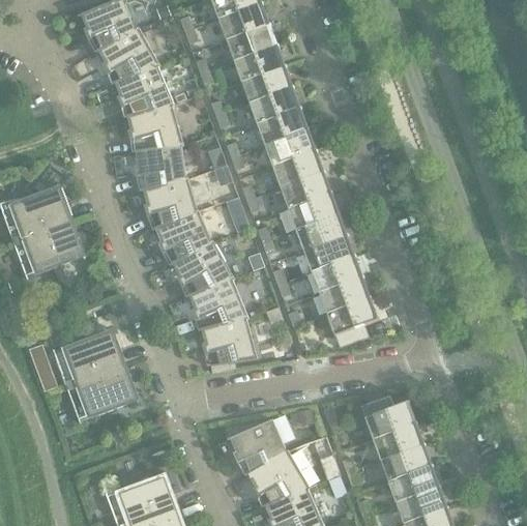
[(93,52),(138,27),(137,26),(136,26),(124,0),(110,0),(80,12),(80,13),(77,15),(86,37),(93,52)]
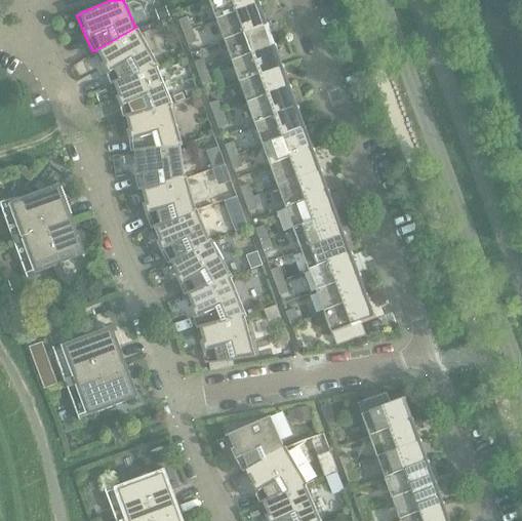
[(209,0),(215,17),(256,2),(255,1),(255,0),(209,0)]
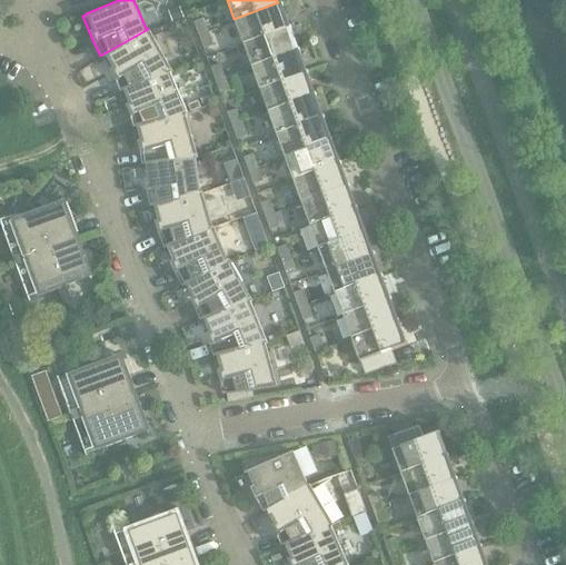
[(234,19),(241,41),(286,26),(286,23),(281,12),(280,0),(277,1),(278,2),(234,19)]
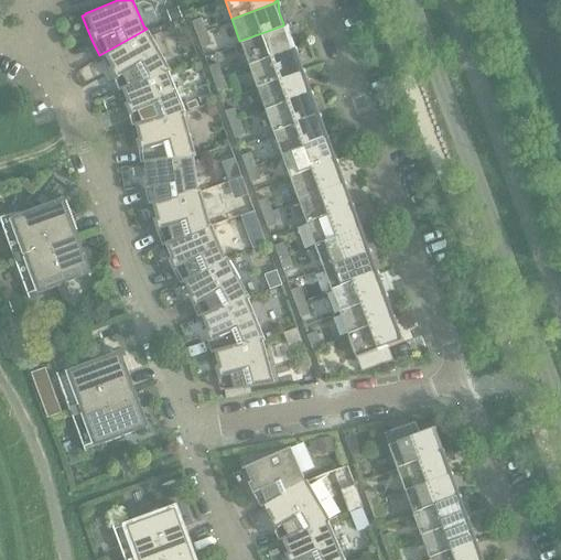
[(200,15),(190,19),(195,32),(205,29),(200,15)]
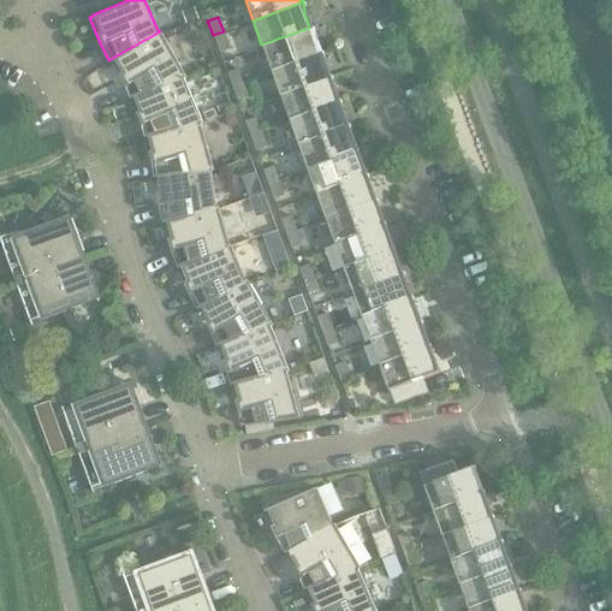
[(313,24),(309,25),(309,28),(261,45),(271,69),(319,52),(318,51),(313,37),(313,24)]
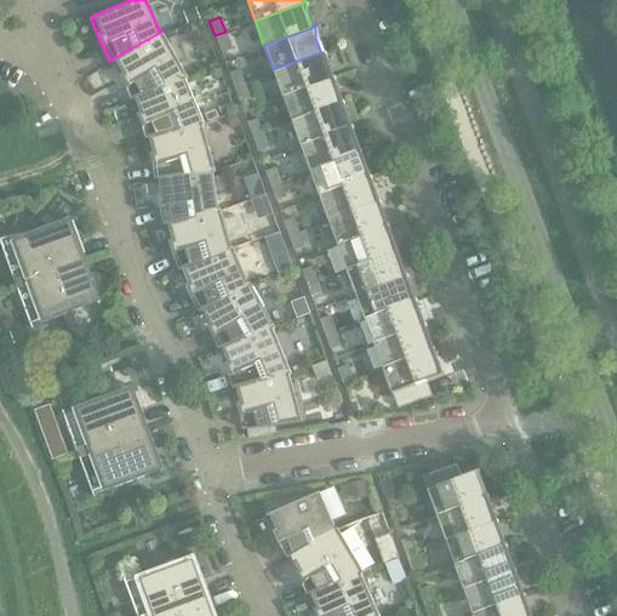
[(161,32),(109,61),(124,85),(129,97),(184,74),(161,32)]
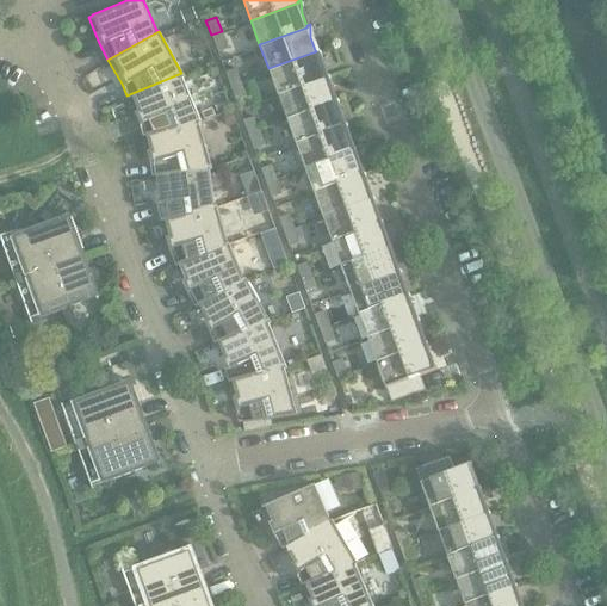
[(227,45),(222,31),(211,35),(216,49),(227,45)]
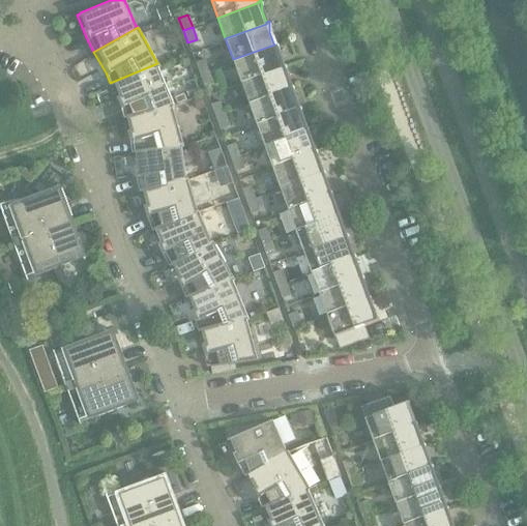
[(282,65),(282,64),(277,53),(276,42),(273,44),(274,45),(233,59),(240,81),(282,65)]
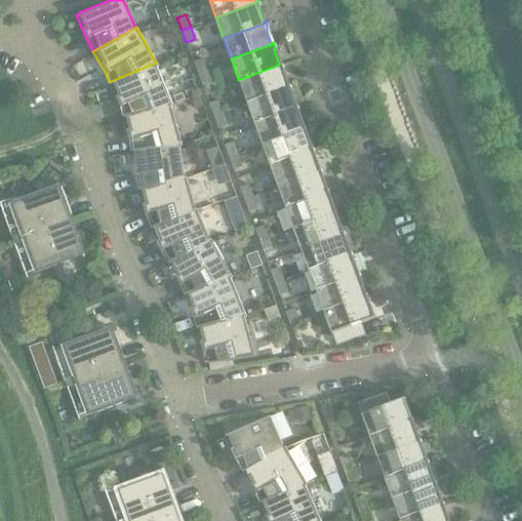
[(201,55),(192,59),(197,72),(205,68),(201,55)]
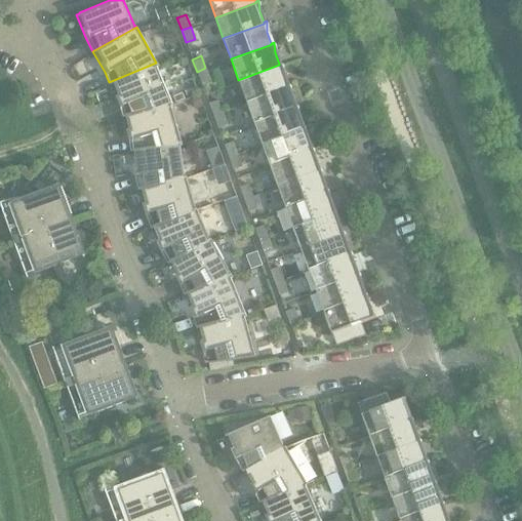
[(156,63),(109,82),(118,104),(121,115),(170,102),(155,65),(157,64),(156,63)]
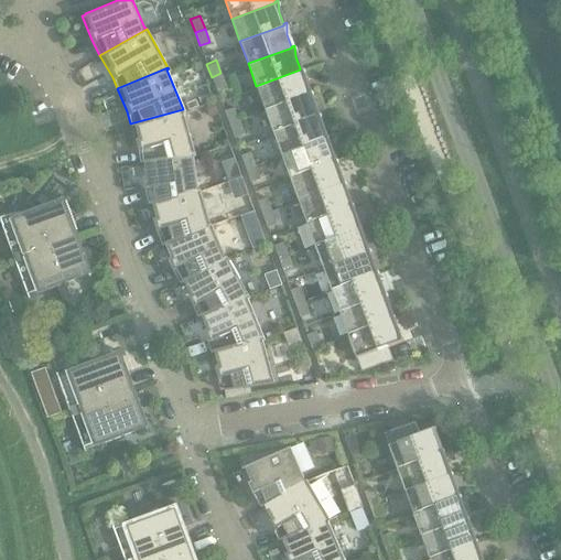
[(309,92),(308,90),(303,79),(303,67),(300,68),(300,70),(256,86),(265,108),(309,92)]
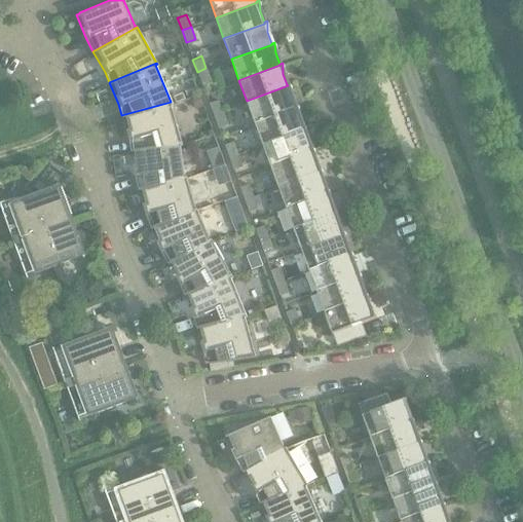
[(211,80),(206,68),(197,72),(201,84),(211,80)]
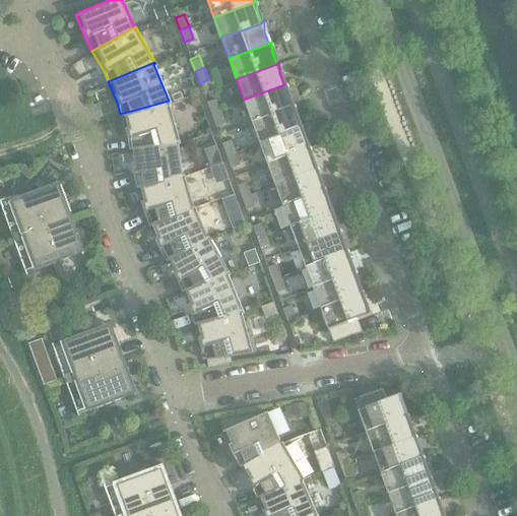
[(292,106),(292,105),(287,93),(286,82),(283,83),(284,84),(244,100),(251,120),(292,106)]
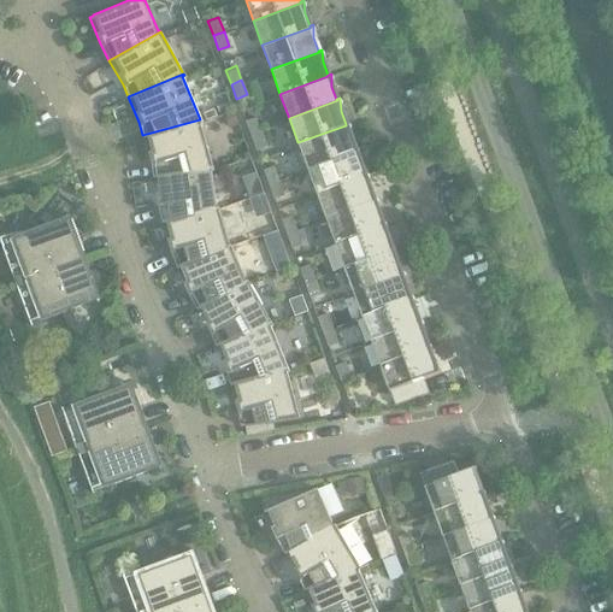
[(254,115),(243,118),(248,133),(259,129),(254,115)]
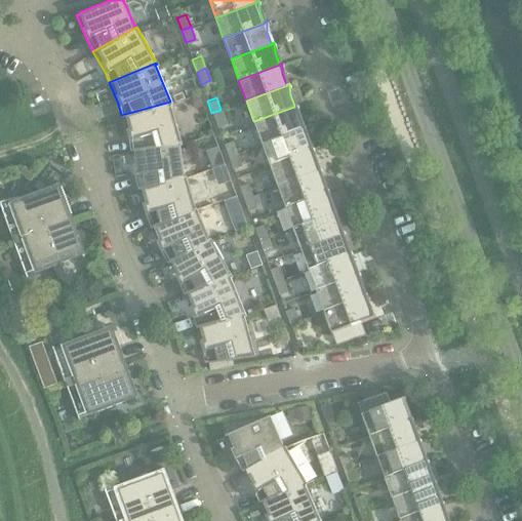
[(129,150),(179,142),(169,104),(171,103),(170,102),(121,115),(127,138),(129,150)]
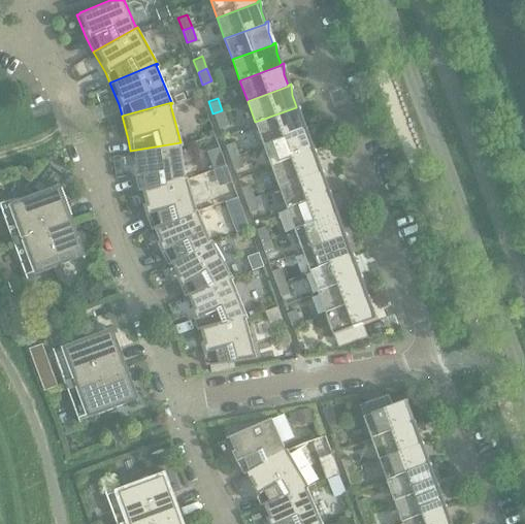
[(303,128),(303,127),(299,116),(299,105),(296,106),(296,107),(255,122),(262,143),(303,128)]
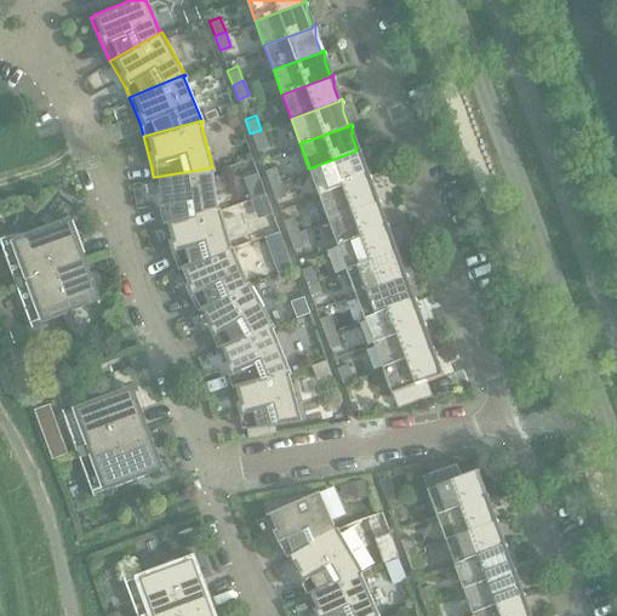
[(267,144),(261,130),(250,133),(256,148),(267,144)]
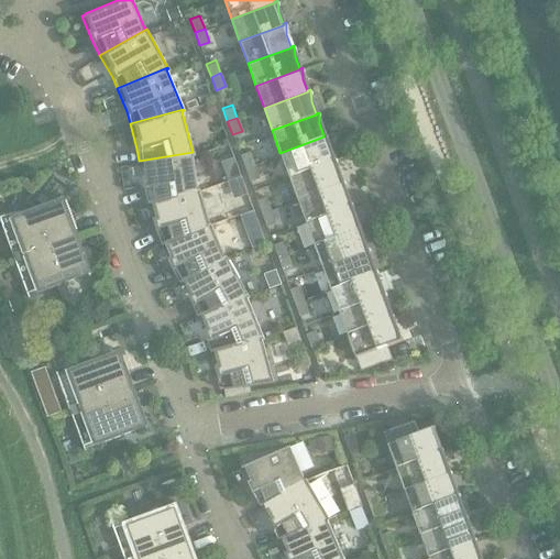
[(332,160),(331,157),(328,146),(327,134),(324,135),(324,136),(280,153),(288,175),(332,160)]
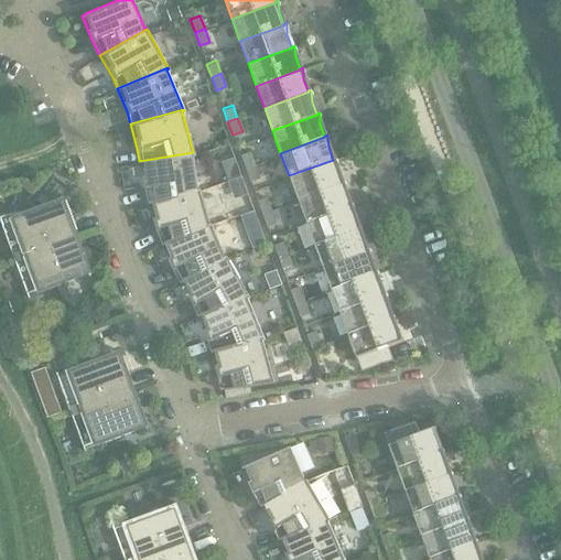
[(249,150),(239,153),(244,167),(254,163),(249,150)]
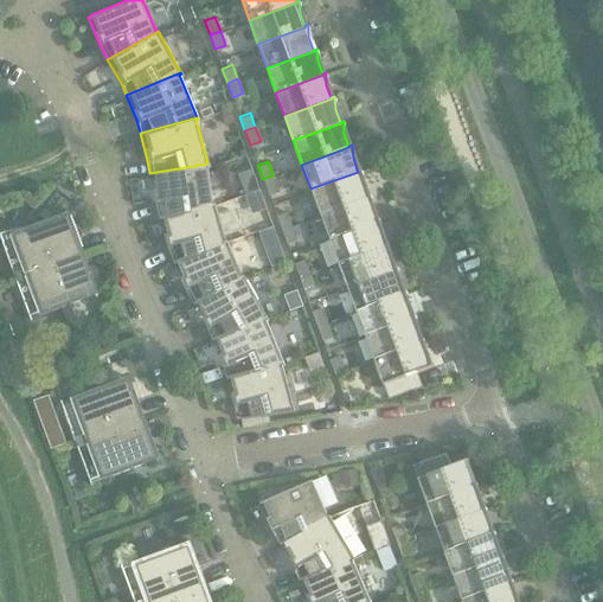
[(159,218),(213,203),(213,202),(212,202),(206,166),(209,165),(207,164),(149,173),(154,200),(159,218)]
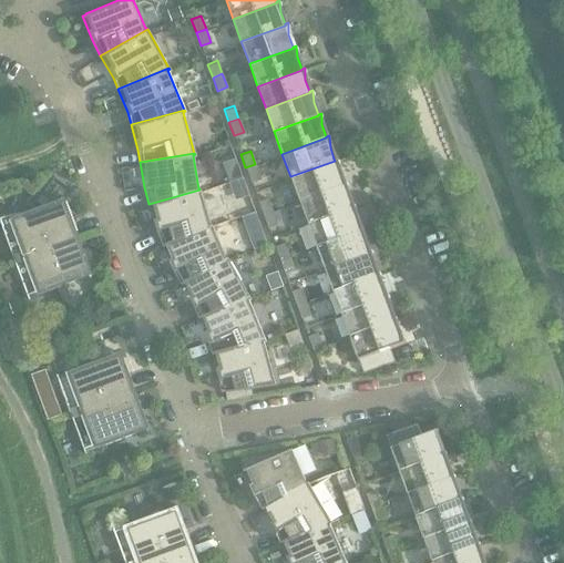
[(290,176),(298,200),(342,183),(342,182),(338,170),(338,160),(337,159),(334,159),(335,161),(290,176)]
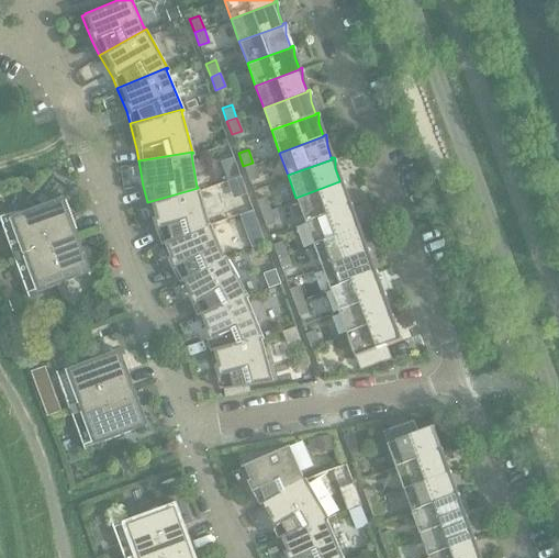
[(257,176),(253,163),(243,166),(248,179),(257,176)]
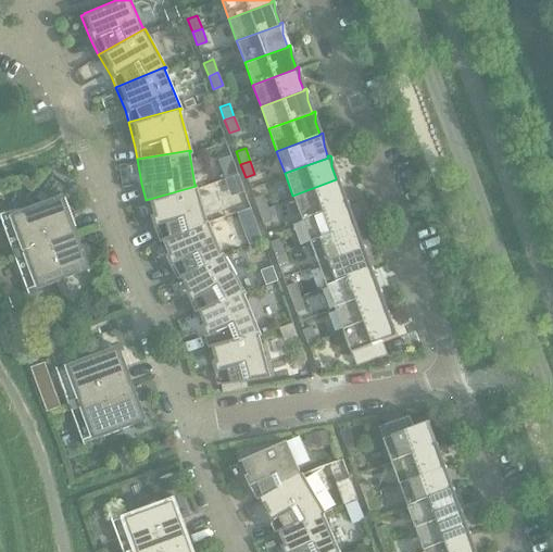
[(292,196),(301,217),(344,201),(343,200),(339,189),(339,177),(336,178),(336,179),(292,196)]
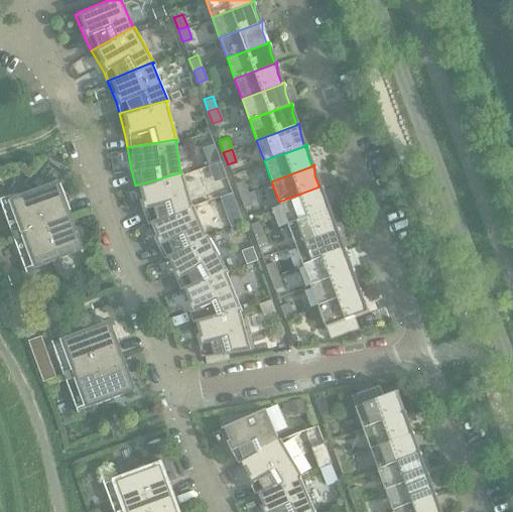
[(147,223),(191,204),(191,203),(190,203),(181,172),(135,185),(141,208),(147,223)]
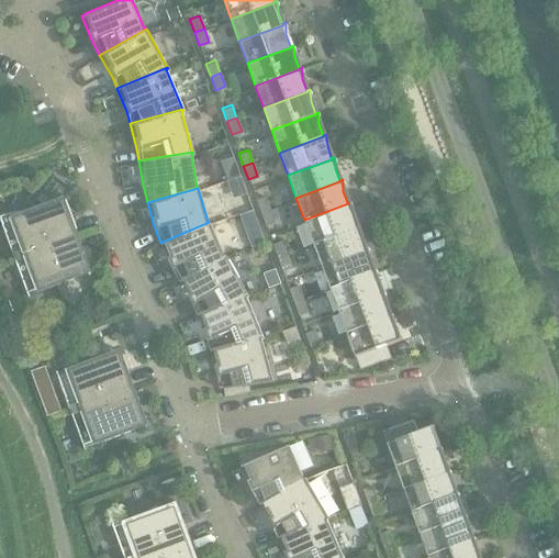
[(12,256),(74,233),(59,194),(58,194),(59,197),(0,219),(0,223),(12,256)]
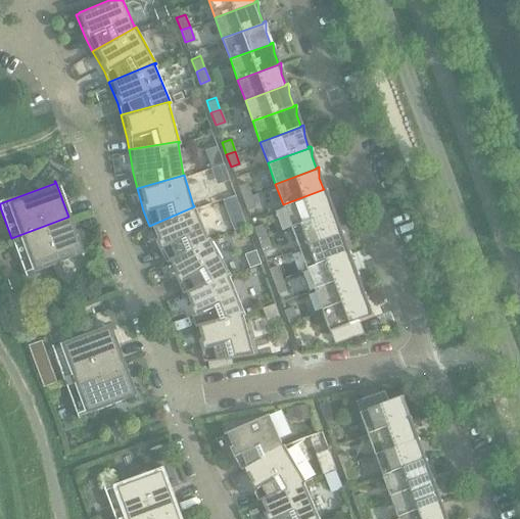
[(246,181),(237,184),(241,196),(250,193),(246,181)]
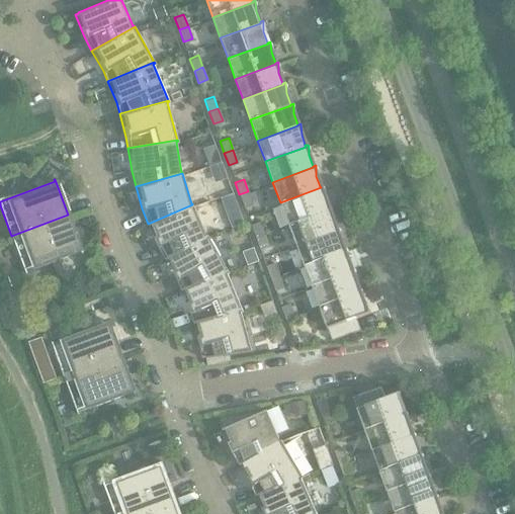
[(280,202),(287,223),(328,208),(328,207),(324,196),(323,185),(320,186),(321,187),(280,202)]
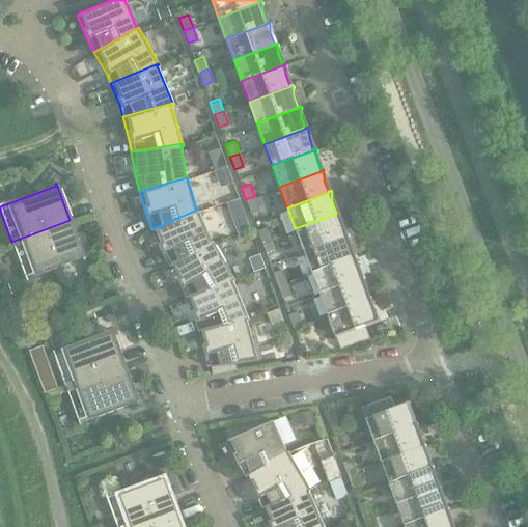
[(258,209),(254,196),(245,199),(250,212),(258,209)]
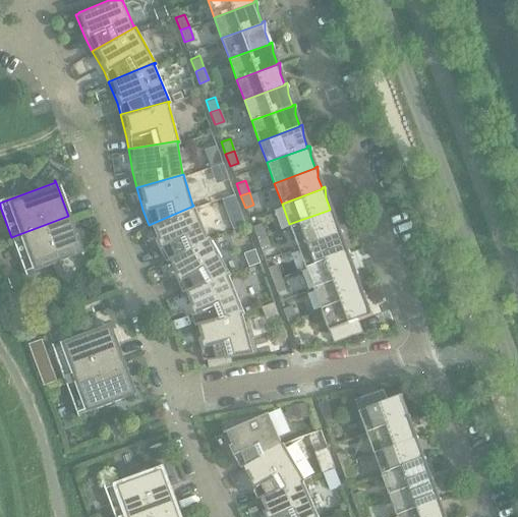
[(165,260),(208,236),(208,235),(207,235),(193,206),(149,225),(158,246),(165,260)]
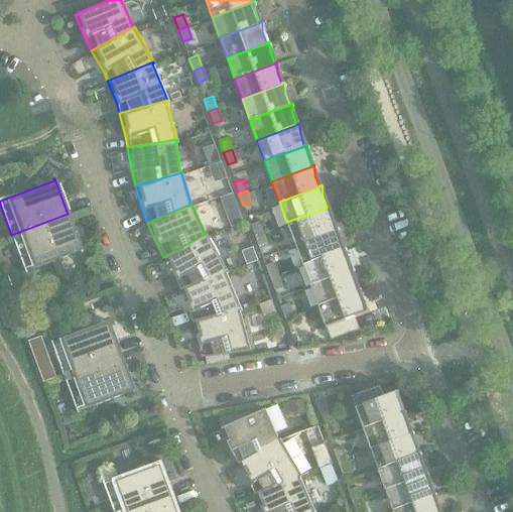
[(286,222),(294,243),(335,228),(334,227),(330,216),(330,206),(327,207),(327,208),(286,222)]
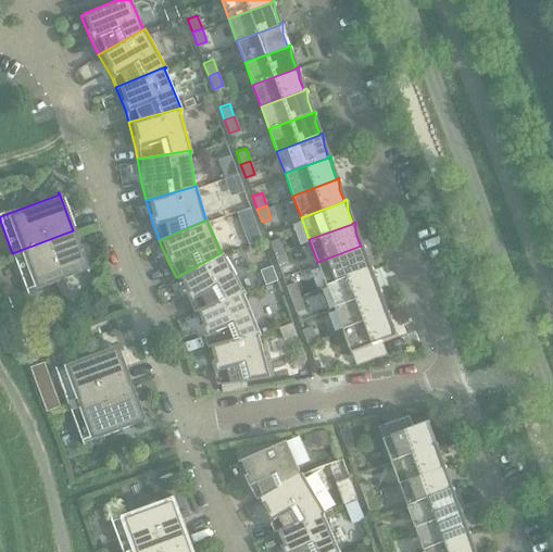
[(87,270),(73,230),(12,253),(26,292),(27,291),(26,290),(85,268),(86,270),(87,270)]
